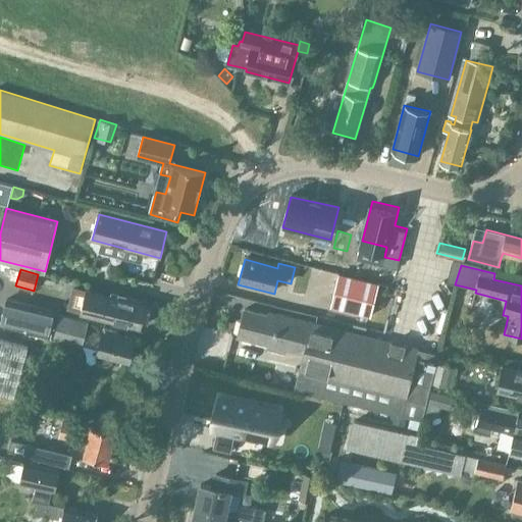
[(340,274),(331,306),(371,316),(378,284),(340,274)]
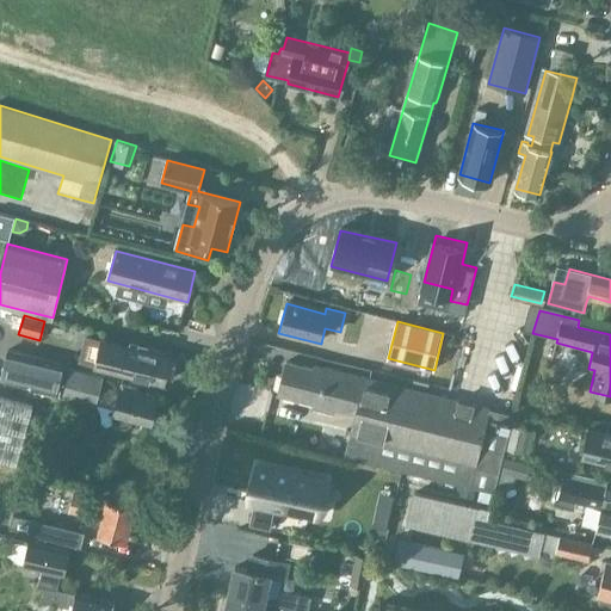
[(173,363),(170,362),(171,357),(104,341),(97,368),(165,383),(166,380),(170,380),(173,380),(177,365),(173,363)]
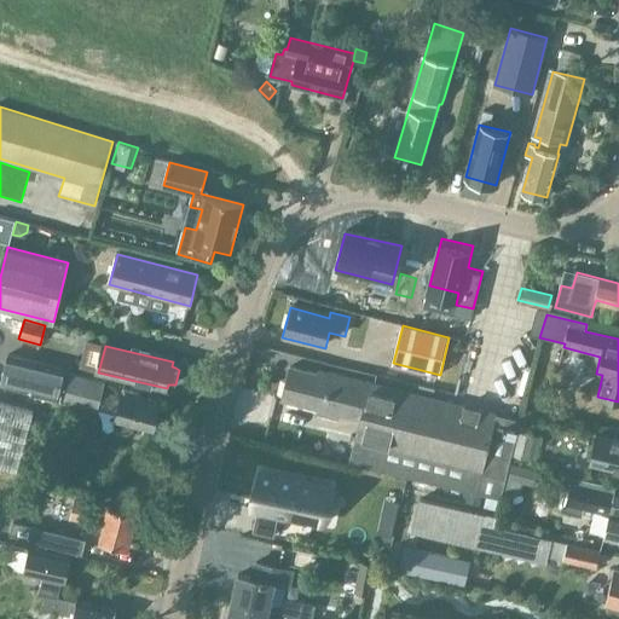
[(9,354),(1,383),(58,397),(65,369),(9,354)]
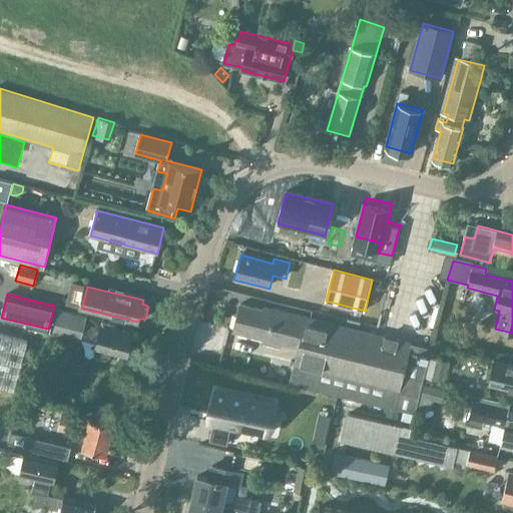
[(272,312),(240,305),(233,332),(300,347),(291,383),(415,413),(431,349),(377,334),(272,309),(272,312)]
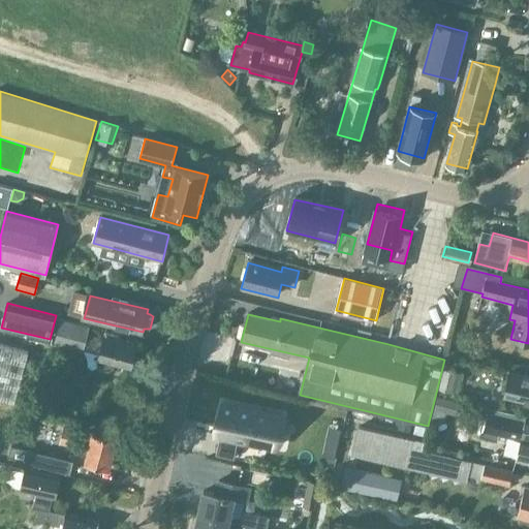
[(63,320),(57,345),(83,352),(84,349),(100,353),(97,364),(99,368),(110,370),(115,367),(116,364),(130,368),(136,343),(121,340),(122,335),(106,331),(103,340),(87,336),(90,327),(63,320)]
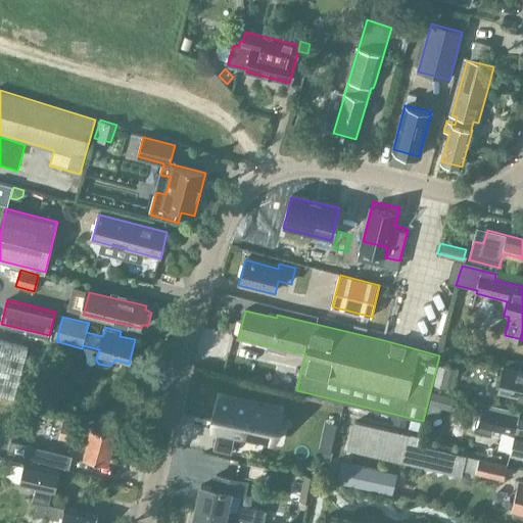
[(29,348),(0,340),(0,394),(13,399),(29,348)]
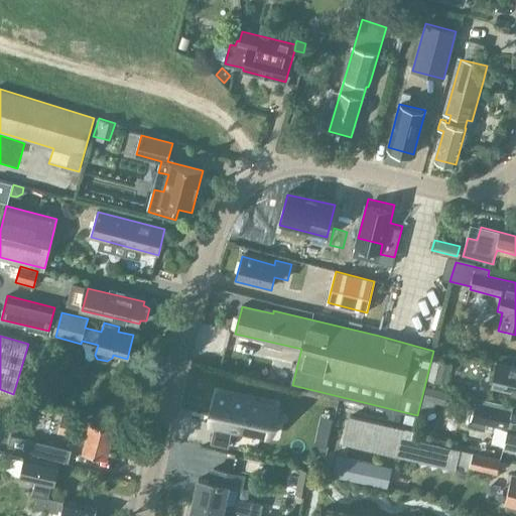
[(431,360),(426,379),(440,383),(444,363),(431,360)]
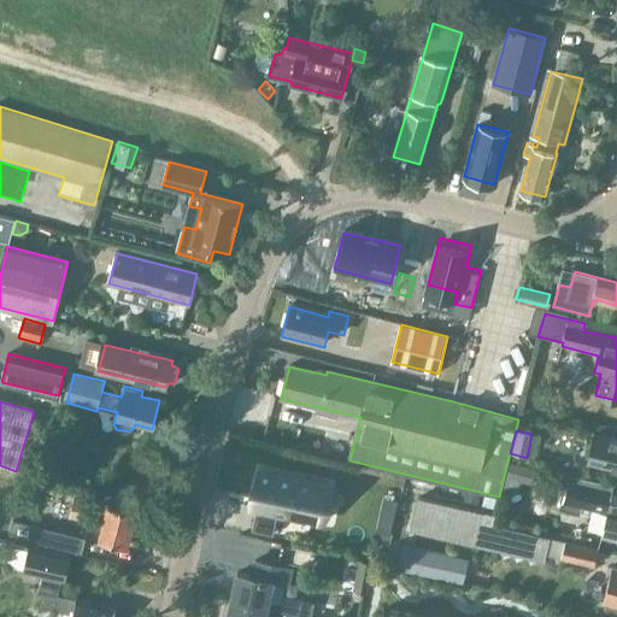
[(616,438),(593,433),(586,463),(616,469),(616,438)]
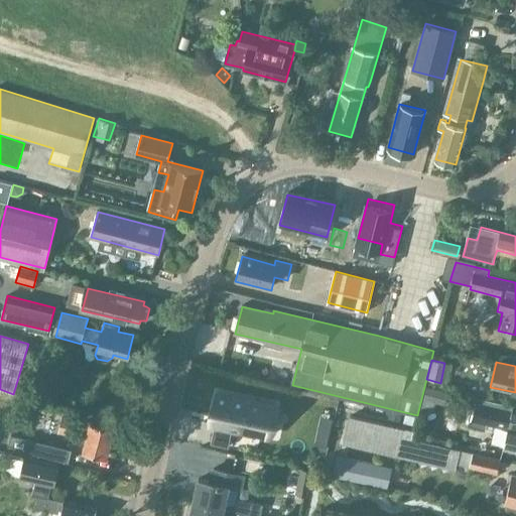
[(425,386),(422,398),(443,403),(446,391),(425,386)]
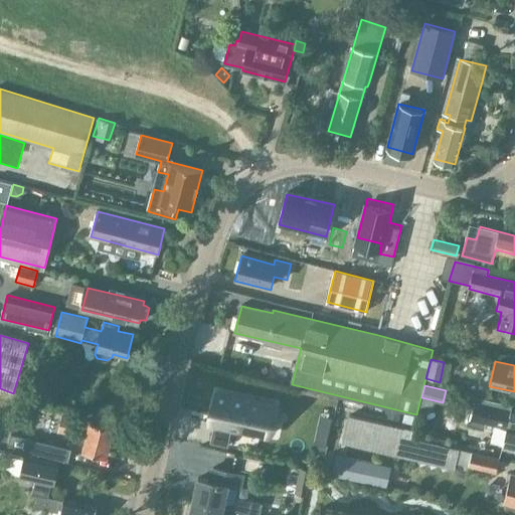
[(269,437),(276,404),(216,392),(212,414),(211,421),(210,421),(210,423),(214,424),(210,443),(228,446),(231,428),(269,437)]
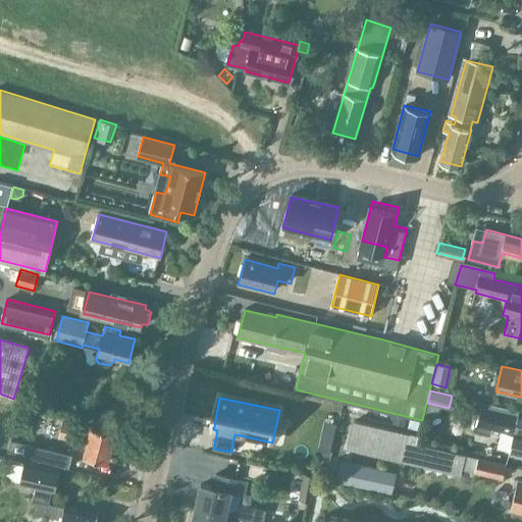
[(517,416),(497,411),(498,410),(481,406),(475,431),(491,435),(492,428),(515,434),(510,453),(521,456),(521,412),(518,411),(517,416)]
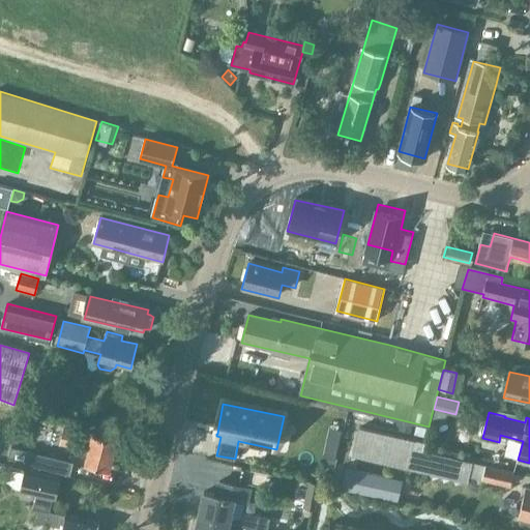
[(400,422),(399,430),(409,433),(411,424),(400,422)]
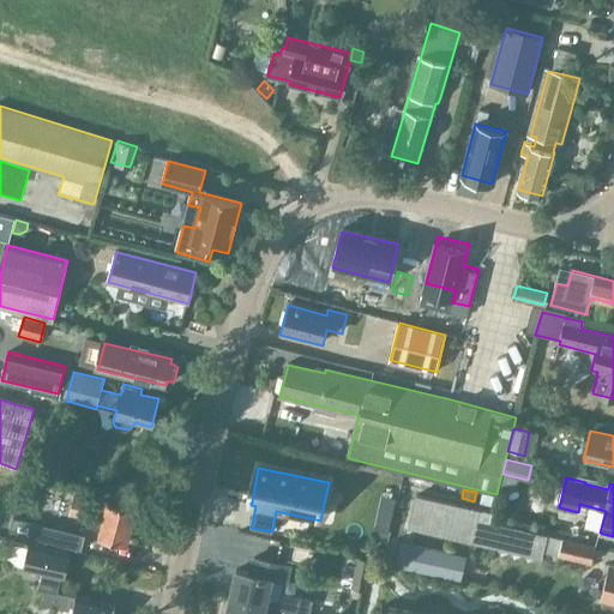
[(94,499),(77,494),(73,507),(90,512),(89,516),(104,521),(101,537),(127,545),(137,510),(109,503),(110,501),(94,498),(94,499)]
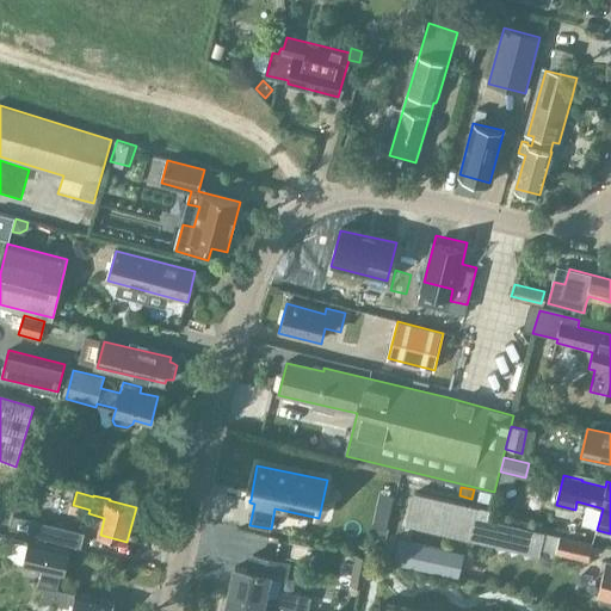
[(414,493),(407,524),(469,538),(474,517),(476,507),(414,493)]
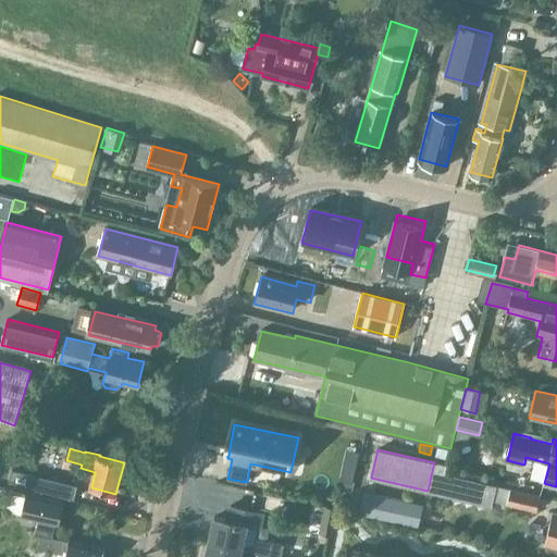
[(77,485),(12,469),(8,483),(74,499),(77,485)]
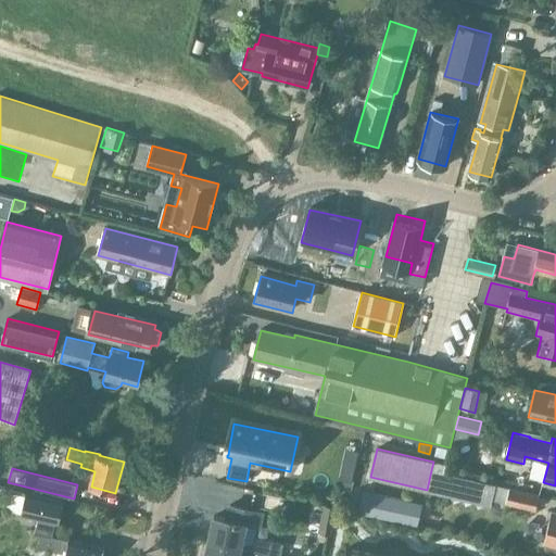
[(452,475),(447,495),(490,504),(491,498),(536,509),(540,494),(452,475)]
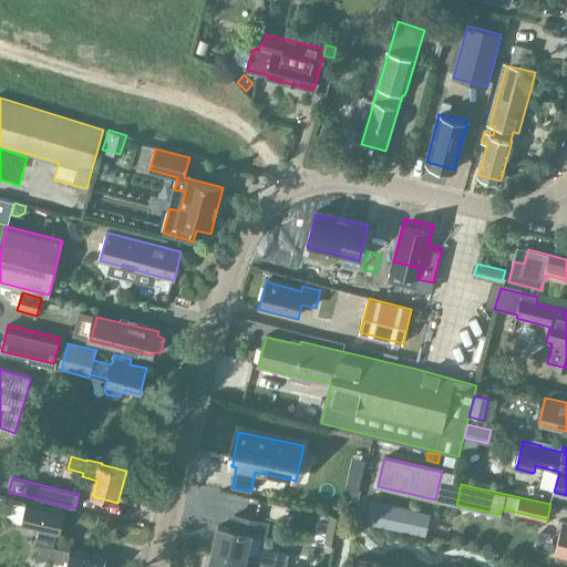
[(370,500),(366,523),(426,536),(431,513),(370,500)]
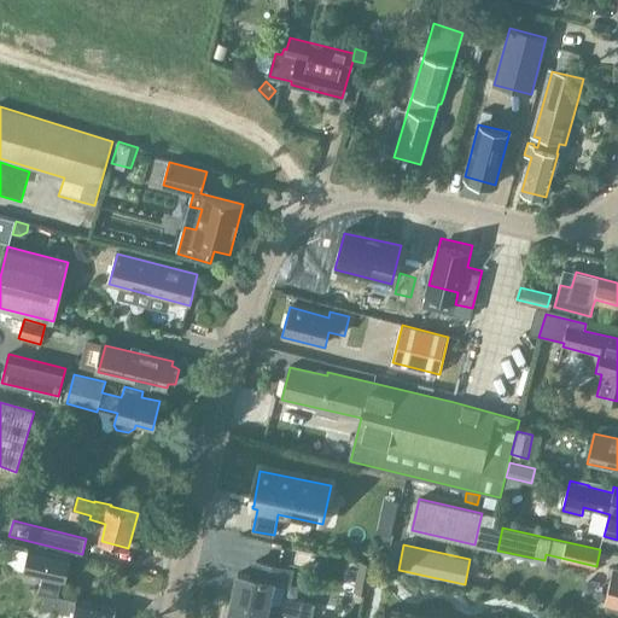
[(28,548),(23,572),(42,576),(62,581),(65,581),(71,557),(28,548)]
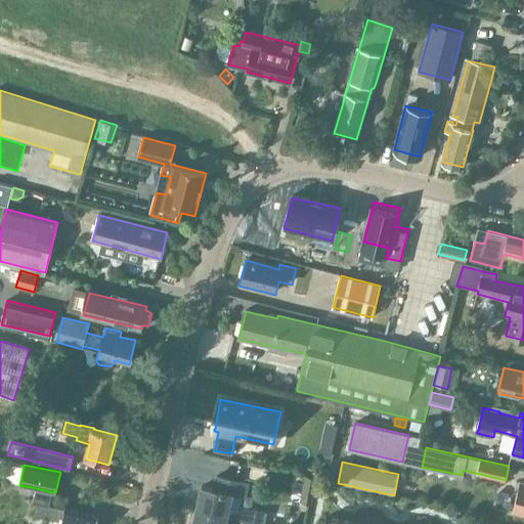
[(202,487),(197,512),(226,518),(227,517),(235,519),(235,520),(250,523),(257,523),(264,523),(267,513),(239,507),(244,481),(217,476),(213,489),(202,487)]
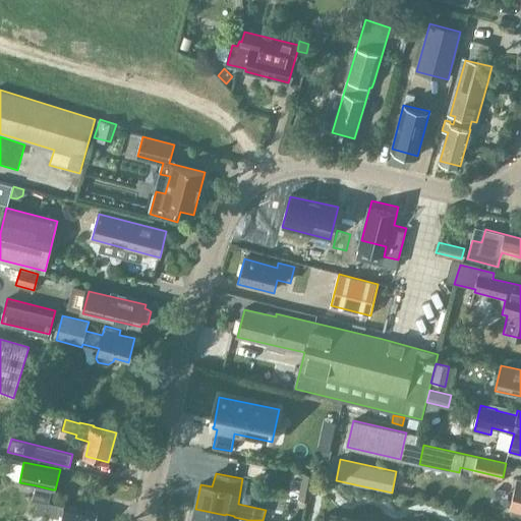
[(520,510),(520,479),(517,478),(510,508),(520,510)]
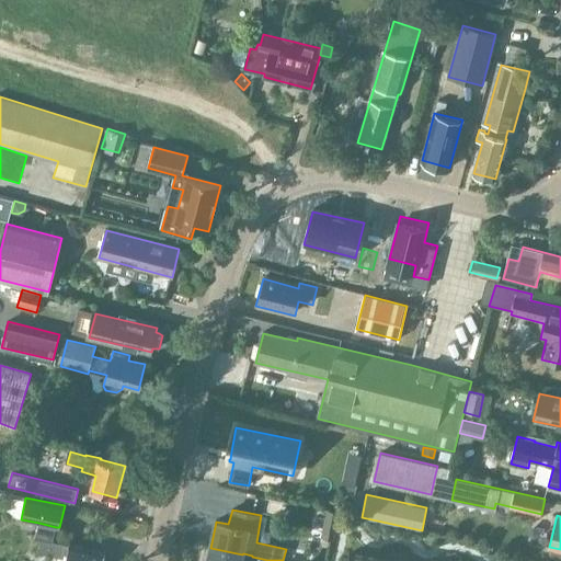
[(38,523),(35,536),(41,537),(38,551),(68,559),(67,560),(102,560),(104,553),(50,540),(50,539),(53,540),(56,527),(38,523)]
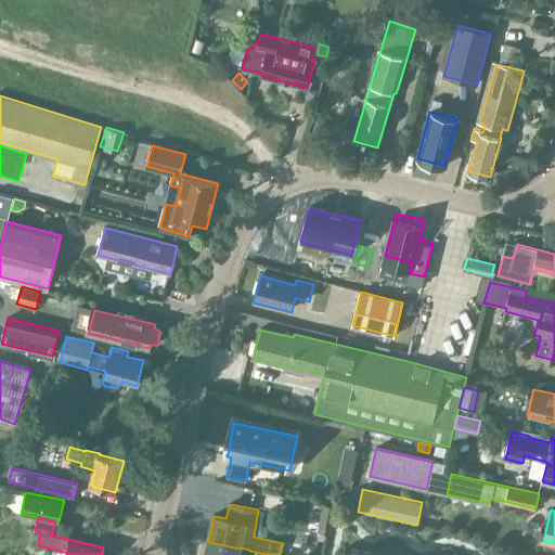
[(237,554),(240,549),(208,542),(205,554),(237,554)]
